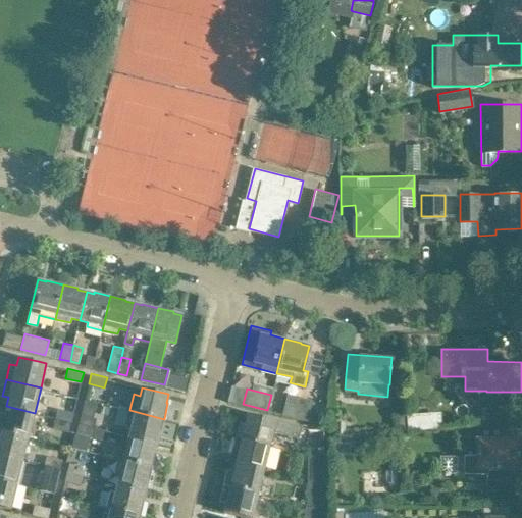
[(313,399),(288,393),(285,404),(270,400),(271,395),(267,410),(307,420),(313,399)]
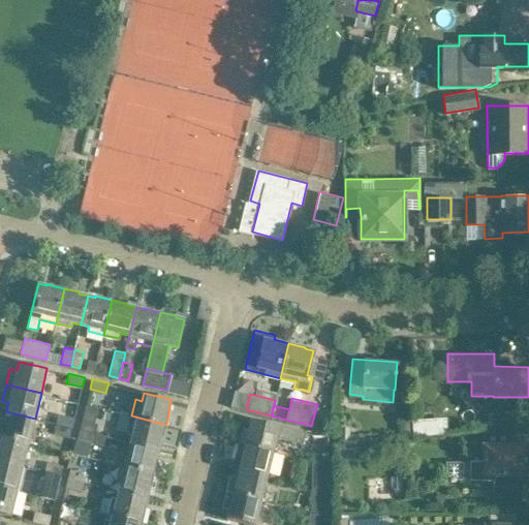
[(0,434),(29,441),(35,419),(6,411),(4,419),(0,418),(0,434)]
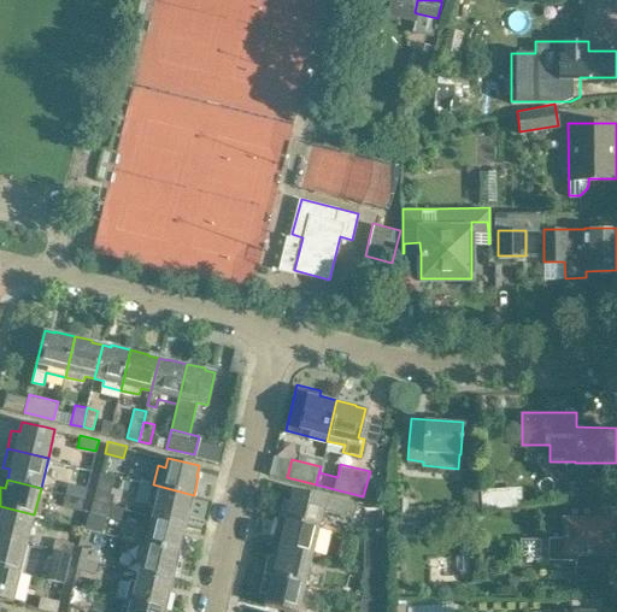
[(84,498),(88,486),(69,481),(65,493),(84,498)]
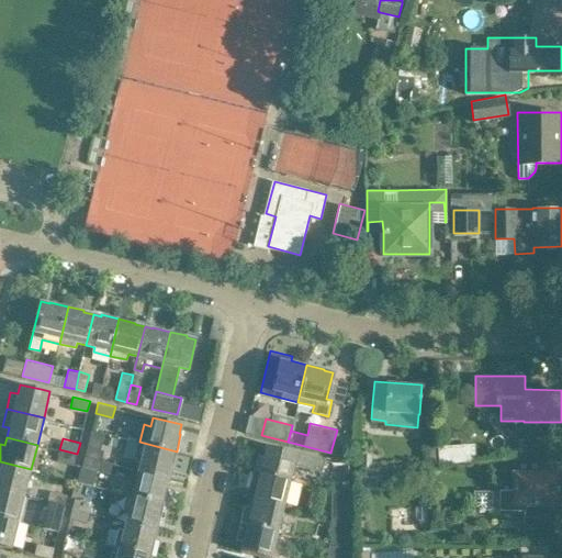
[(172,468),(177,452),(139,442),(135,459),(142,460),(139,469),(169,477),(170,468),(172,468)]
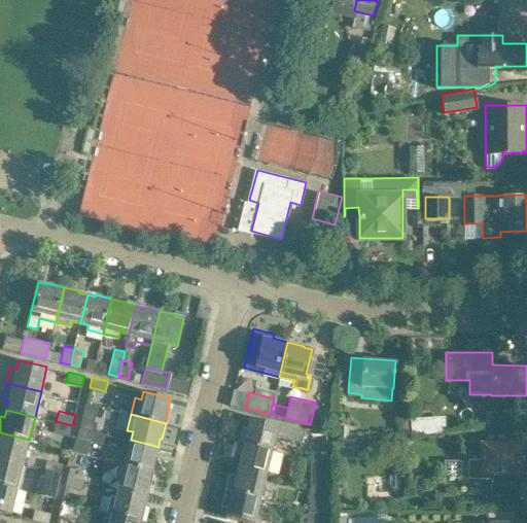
[(96,431),(99,421),(82,417),(79,427),(96,431)]
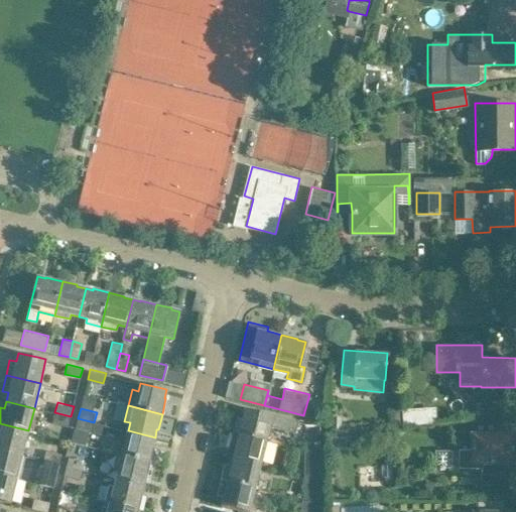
[(297,422),(264,413),(245,409),(243,417),(236,415),(232,431),(266,439),(269,427),(294,433),(297,422)]
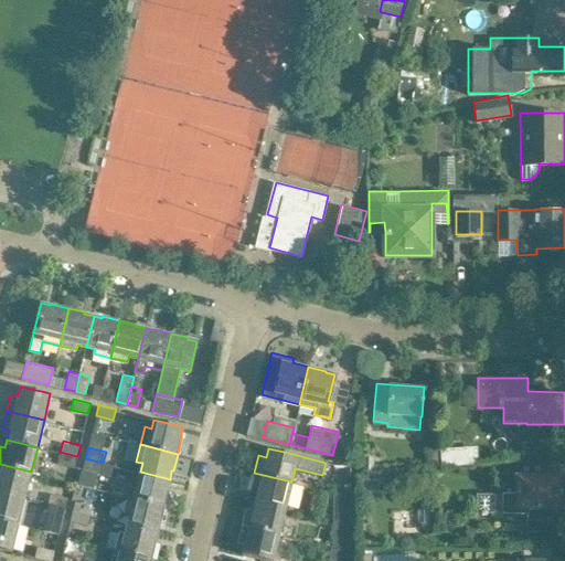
[(459,448),(440,450),(441,465),(460,464),(459,448)]
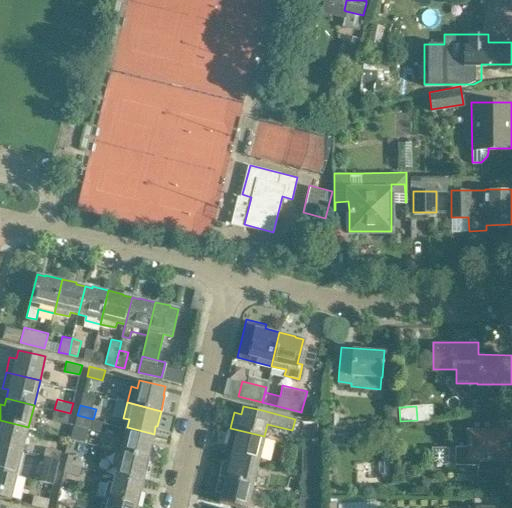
[(68,422),(70,413),(54,409),(52,418),(68,422)]
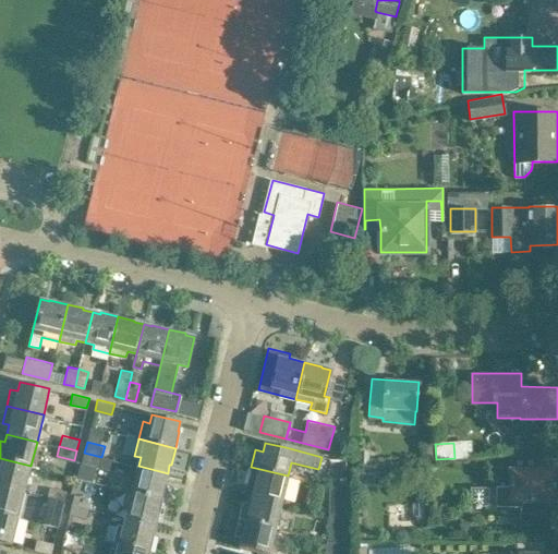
[(99,467),(101,457),(84,453),(82,462),(99,467)]
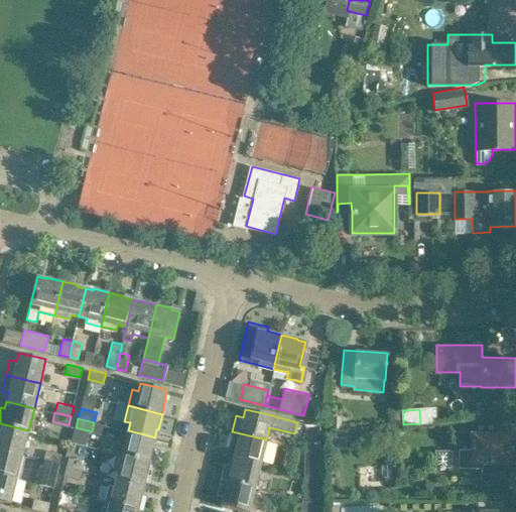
[(510,436),(510,434),(499,434),(499,418),(472,420),(472,449),(449,449),(449,467),(483,467),(483,463),(510,464),(510,450),(512,450),(513,446),(513,439),(512,436),(510,436)]
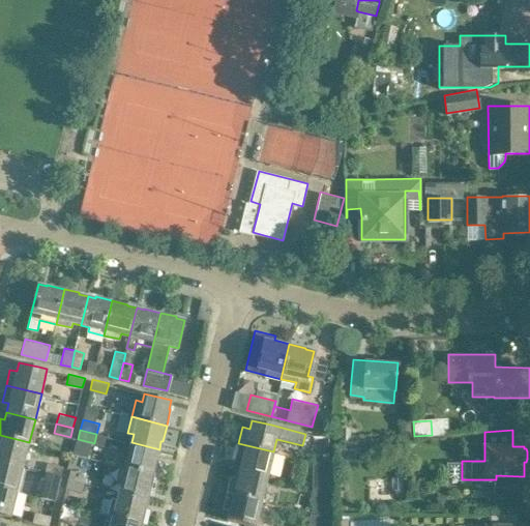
[(0,461),(23,467),(29,442),(0,435),(0,461)]
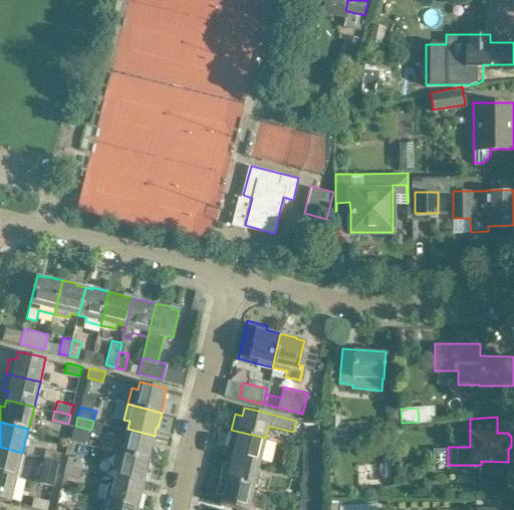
[(319,422),(303,422),(303,431),(318,432),(319,422)]
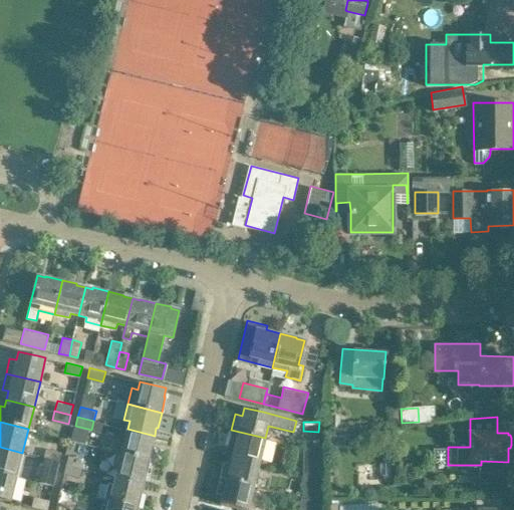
[(153,444),(155,436),(127,429),(125,437),(119,435),(115,452),(150,460),(154,444),(153,444)]
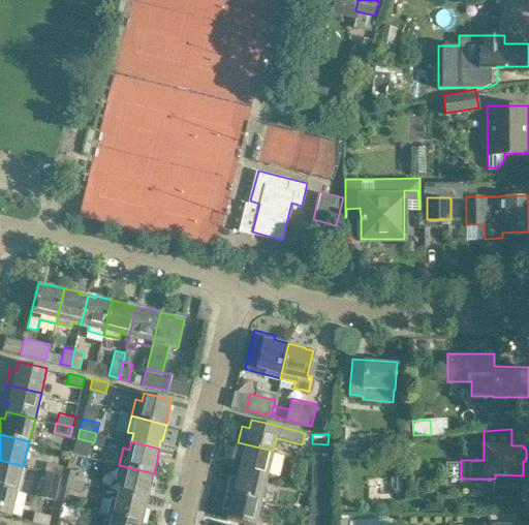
[(273,451),(238,442),(235,458),(241,460),(239,468),(267,474),(273,451)]
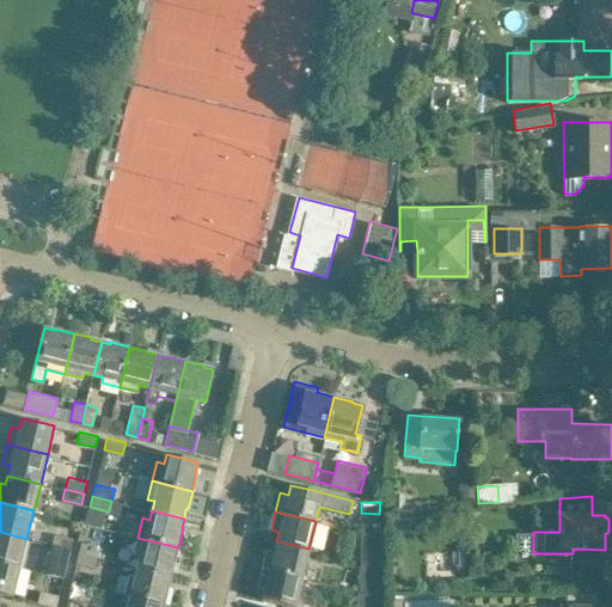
[(392,532),(410,532),(410,514),(392,514),(392,532)]
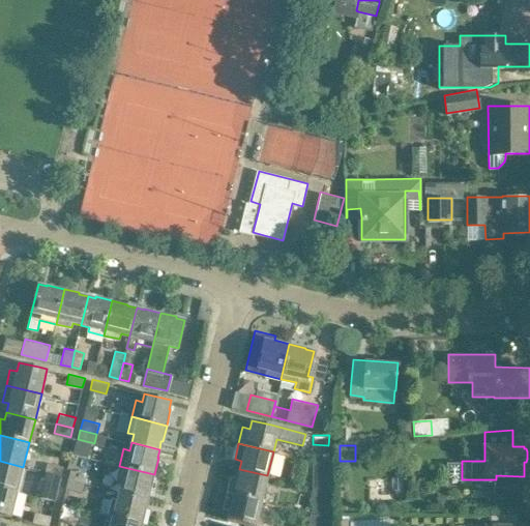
[(0,487),(18,491),(23,467),(0,461),(0,487)]
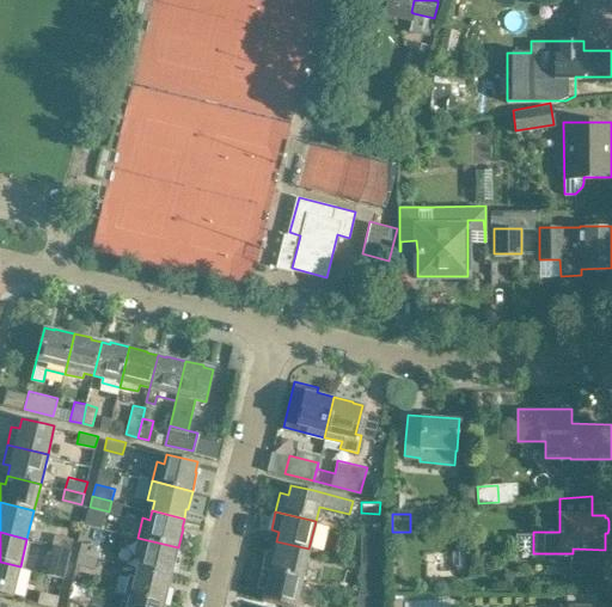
[(360,532),(360,560),(379,560),(379,537),(360,532)]
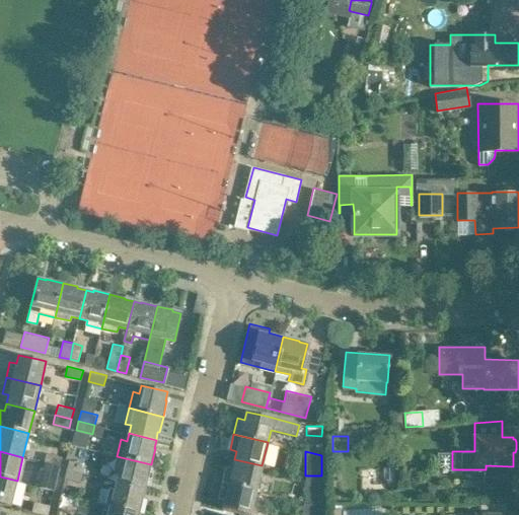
[(47,452),(44,462),(60,466),(62,456),(47,452)]
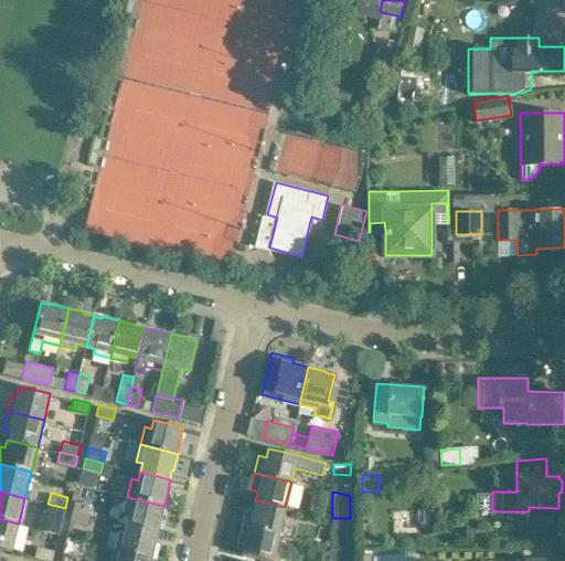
[(160,522),(164,506),(127,497),(123,512),(129,515),(127,524),(157,531),(159,522),(160,522)]
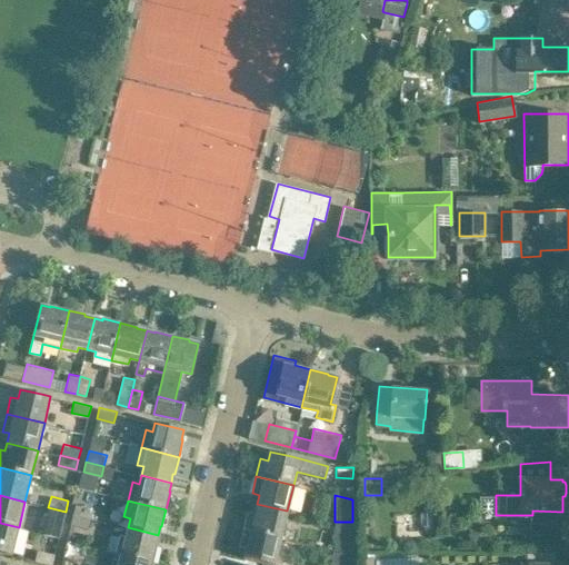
[(93,506),(76,502),(73,514),(90,518),(93,506)]
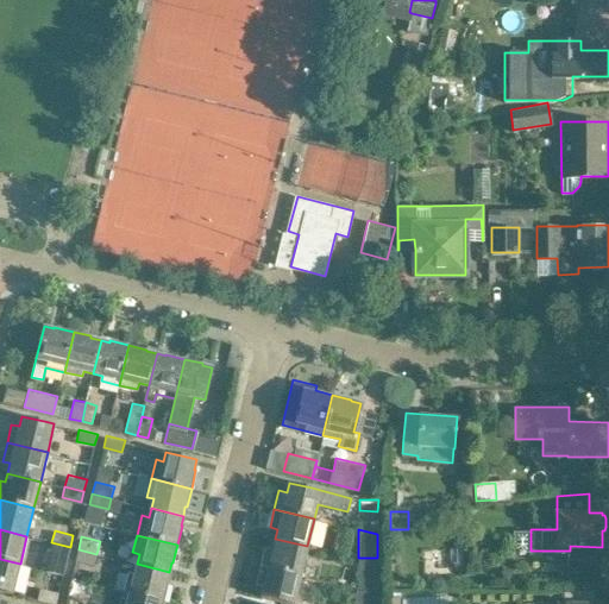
[(300,574),(307,546),(275,539),(272,548),(265,546),(261,565),(300,574)]
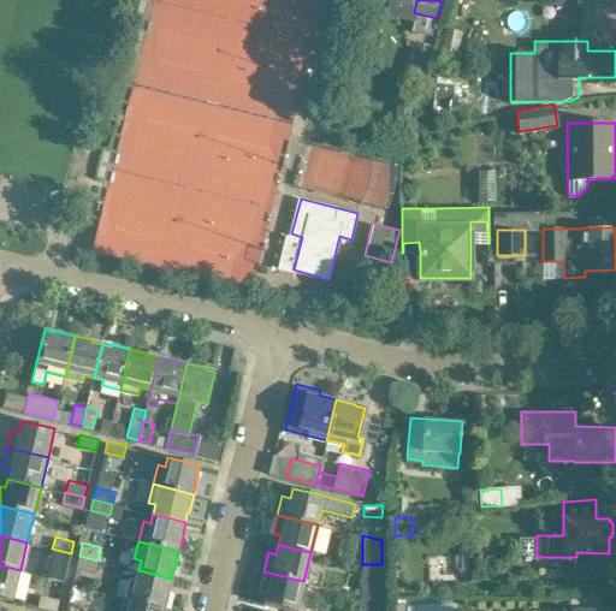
[(52,549),(45,576),(51,577),(64,581),(71,553),(52,549)]
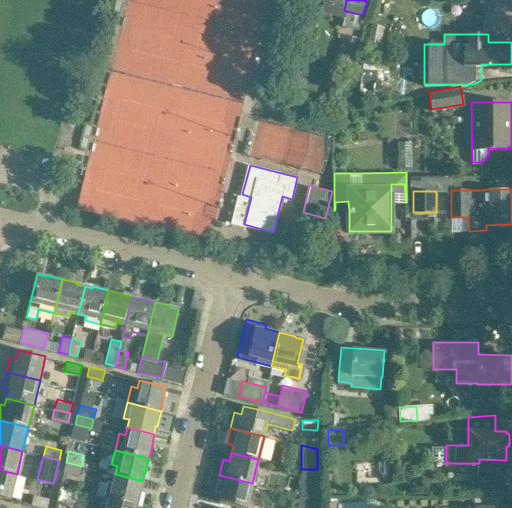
[(79,475),(81,466),(66,462),(64,471),(79,475)]
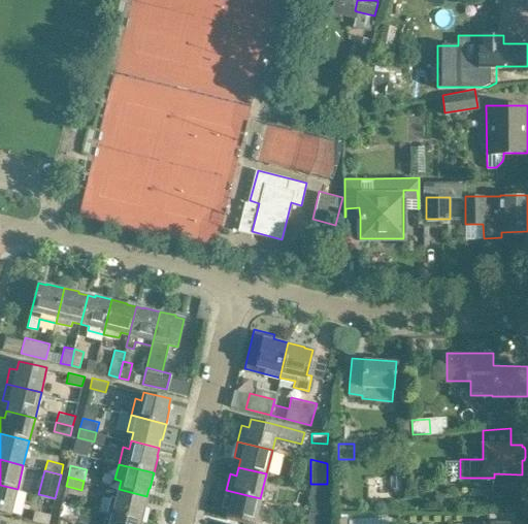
[(326,514),(327,484),(310,484),(310,510),(326,514)]
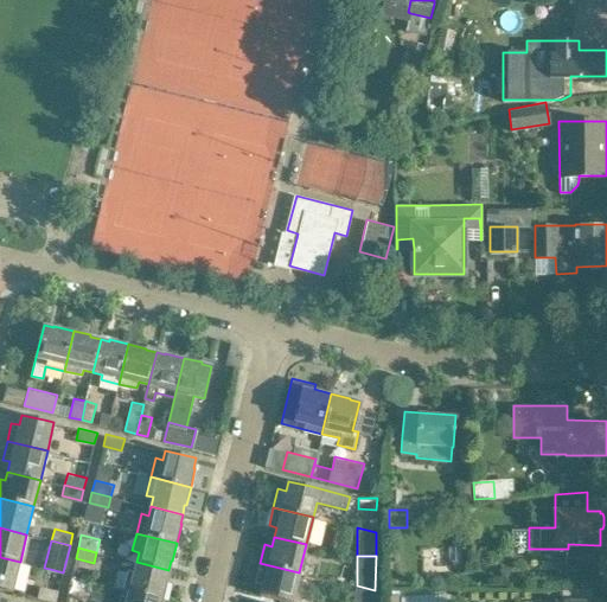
[(0,587),(13,590),(20,562),(0,557),(0,587)]
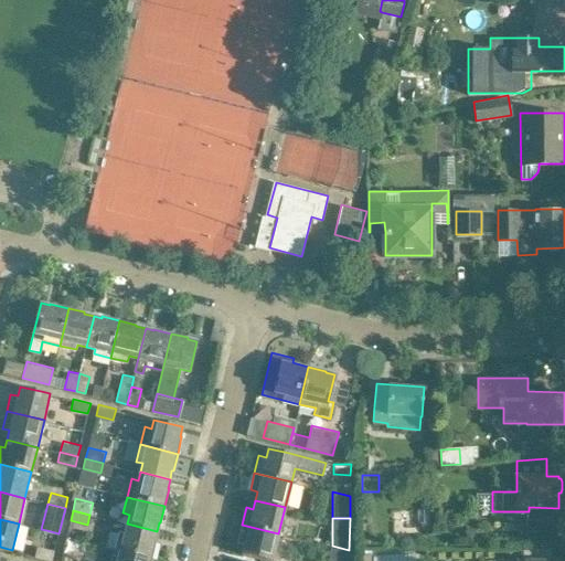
[(155,540),(157,531),(127,524),(125,532),(119,530),(115,548),(152,557),(157,540),(155,540)]
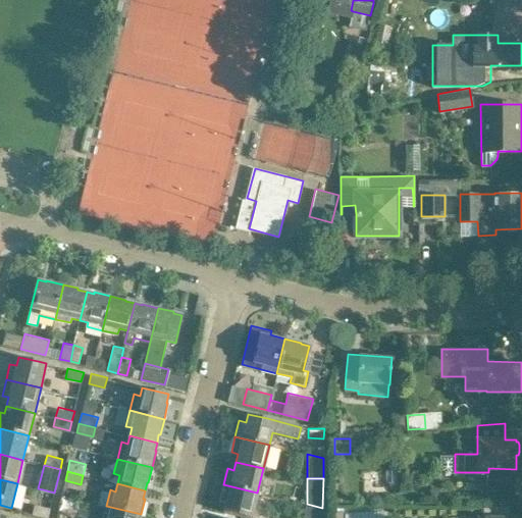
[(257,493),(223,484),(219,500),(226,502),(224,510),(252,517),(257,493)]
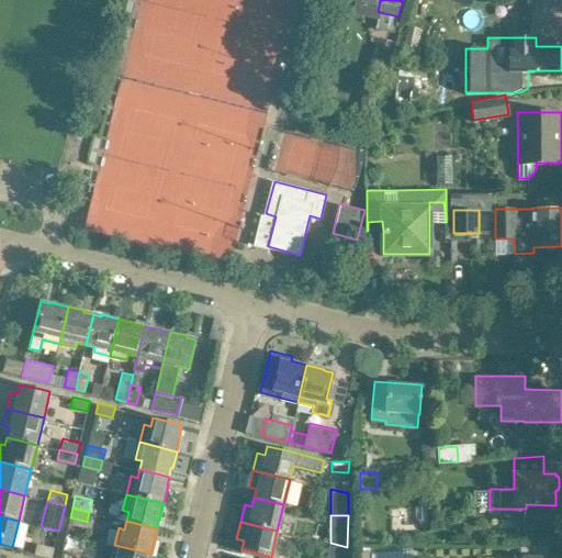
[(35,553),(52,557),(54,547),(37,543),(35,553)]
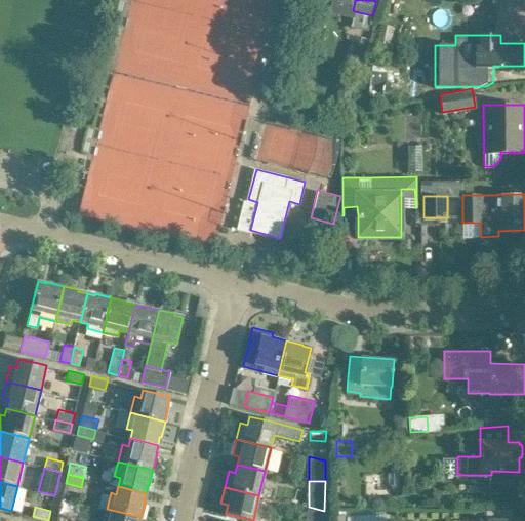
[(324,520),(324,511),(309,507),(305,520),(324,520)]
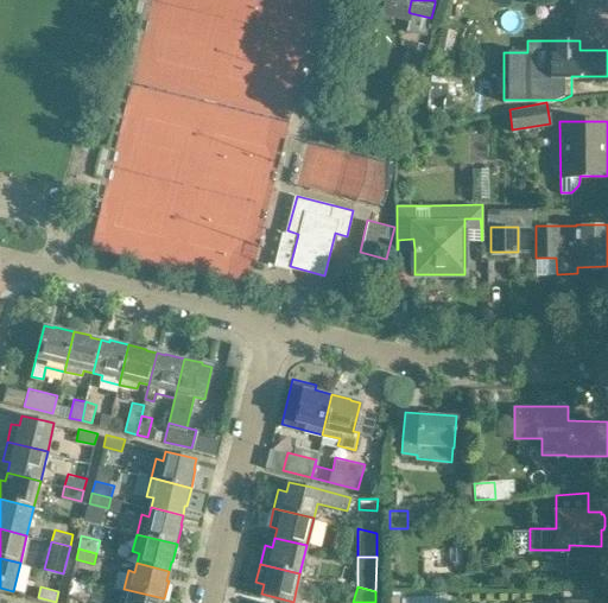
[(162,602),(164,598),(124,589),(120,602),(162,602)]
